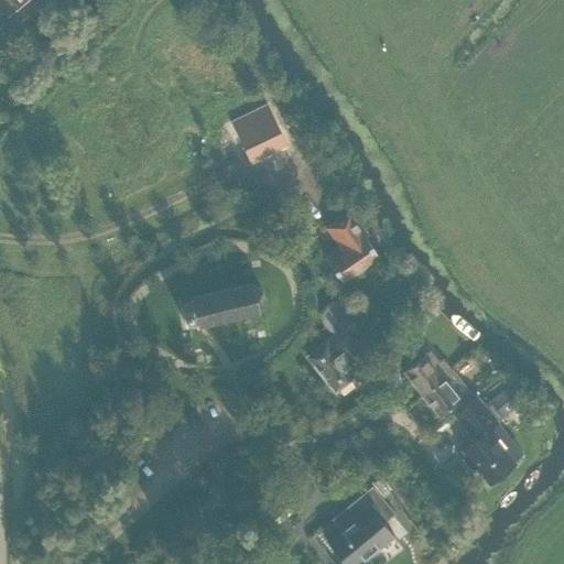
[(0,0),(0,7),(7,14),(24,0),(0,0)]
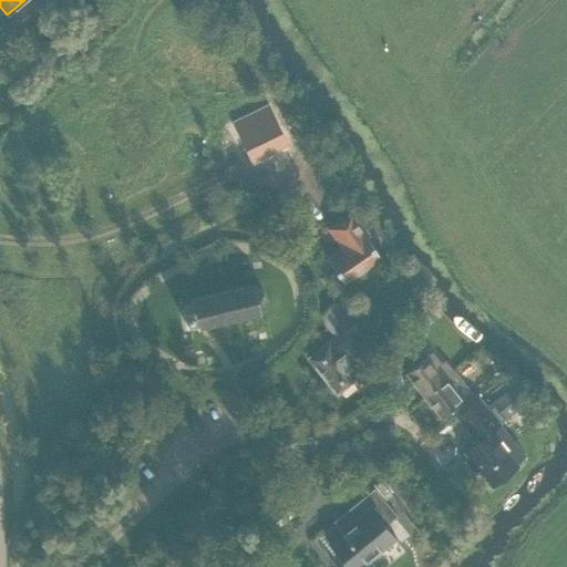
[(232,121),(253,163),(288,145),(267,103),(232,121)]
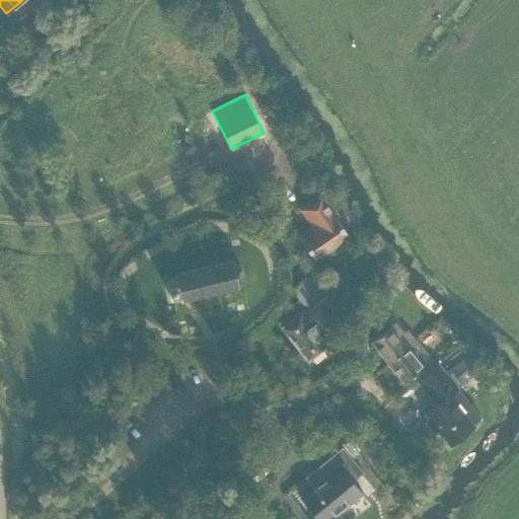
[(324,176),(315,161),(303,168),(312,183),(324,176)]
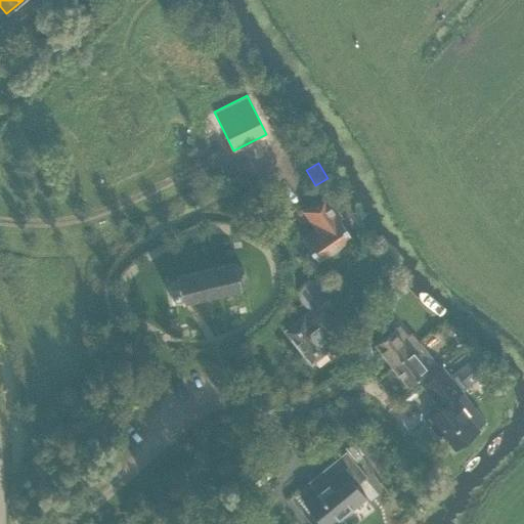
[(340,219),(343,217),(326,193),(301,210),(313,229),(302,236),(318,262),(352,239),(340,219)]
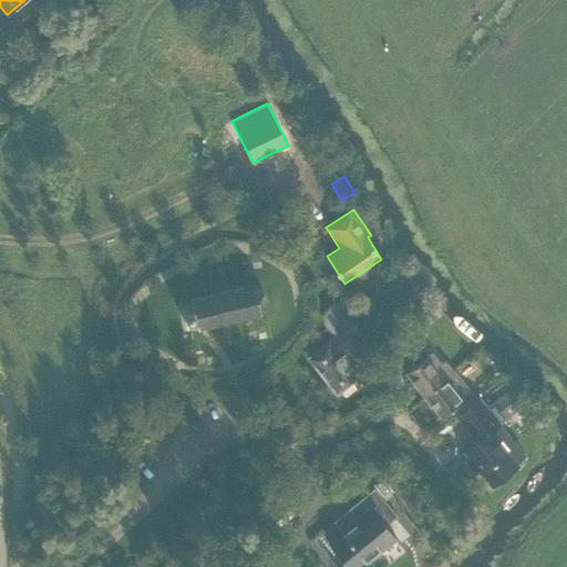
[(250,284),(191,298),(192,302),(181,305),(186,326),(196,323),(196,327),(257,312),(258,311),(263,301),(261,291),(254,285),(250,284)]
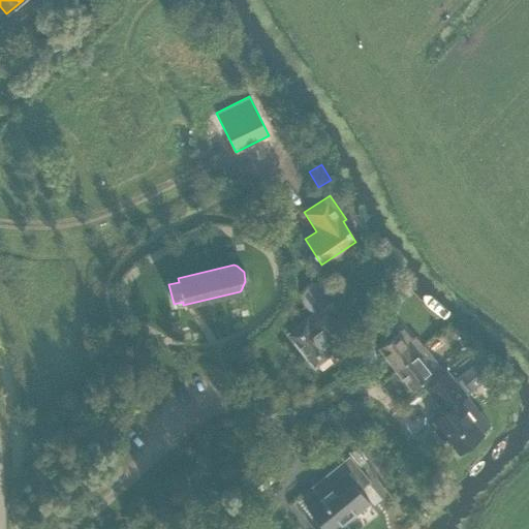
[(330,345),(344,334),(330,315),(340,307),(319,281),(314,281),(310,282),(303,287),(301,290),(300,296),(301,301),(303,304),(306,308),(309,310),(313,311),(287,333),(315,367),(334,351),(330,345)]
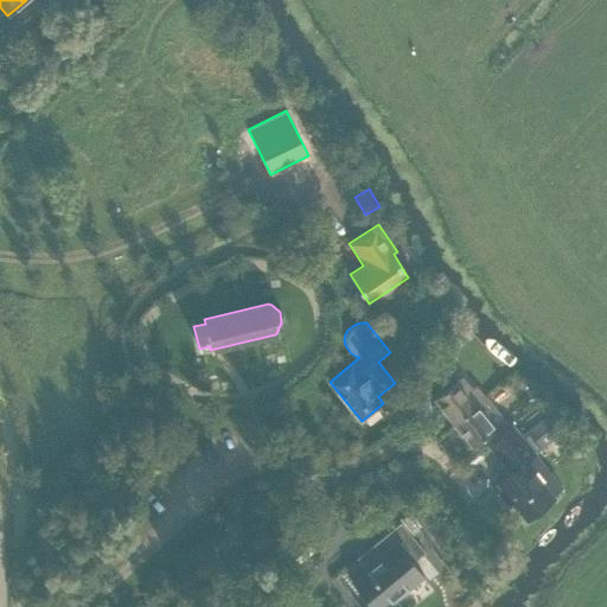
[(462,376),(434,400),(454,426),(486,400),(477,388),(473,390),(462,376)]
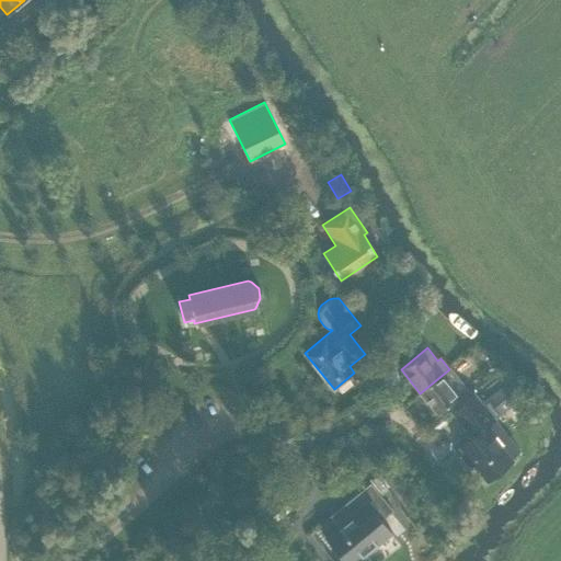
[(470,395),(449,369),(420,393),(436,413),(443,408),(447,413),(450,410),(470,395)]
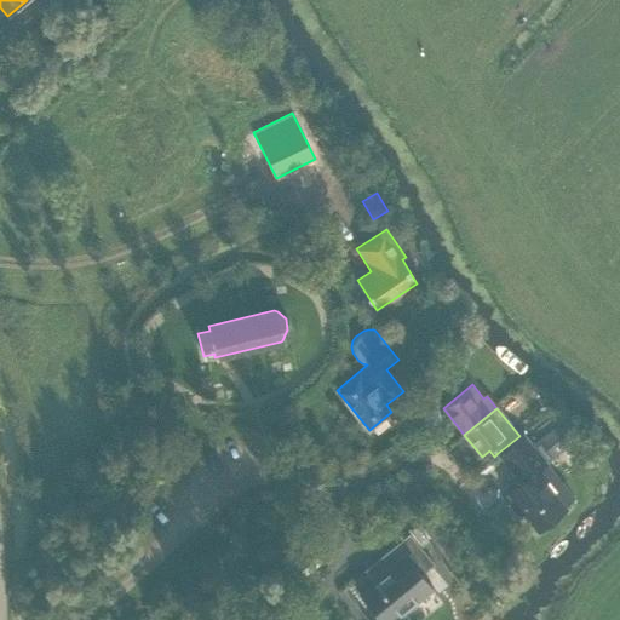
[(570,494),(523,434),(520,436),(498,453),(522,482),(507,494),(538,532),(568,507),(562,500),(570,494)]
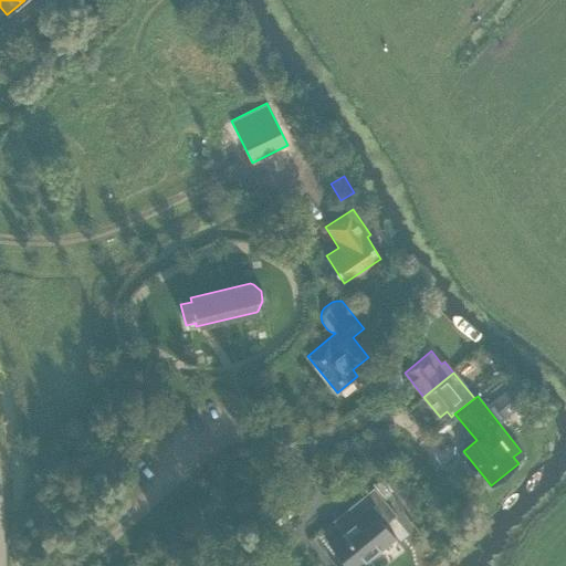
[(391,510),(373,488),(346,510),(356,522),(329,544),(347,565),(358,565),(392,538),(378,522),(391,510)]
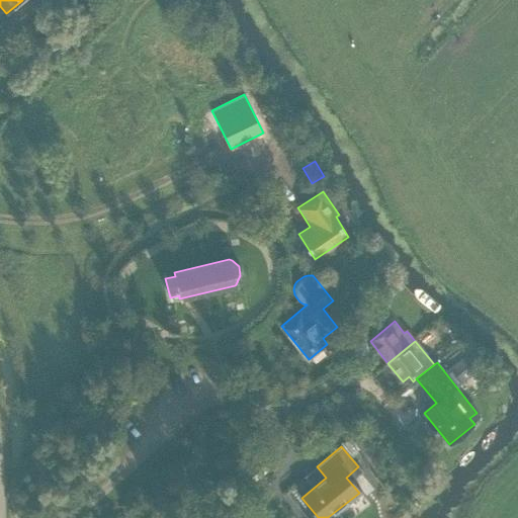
[(96,485),(103,480),(99,473),(92,479),(96,485)]
